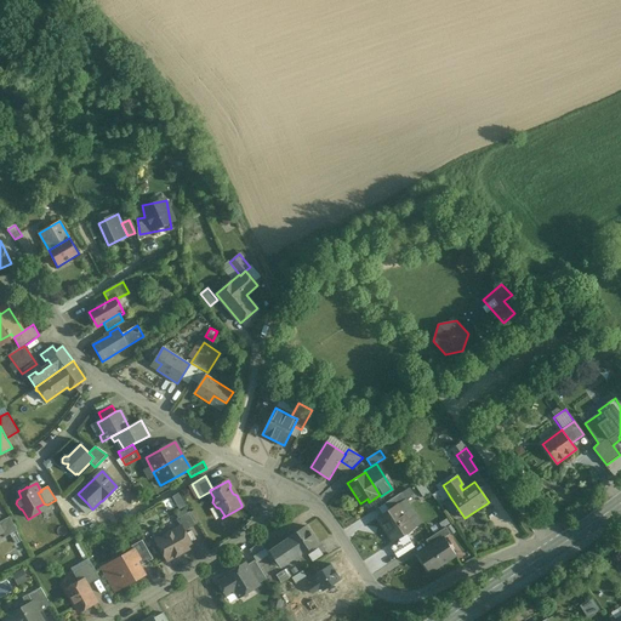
[(448,502),(439,490),(432,495),(440,507),(448,502)]
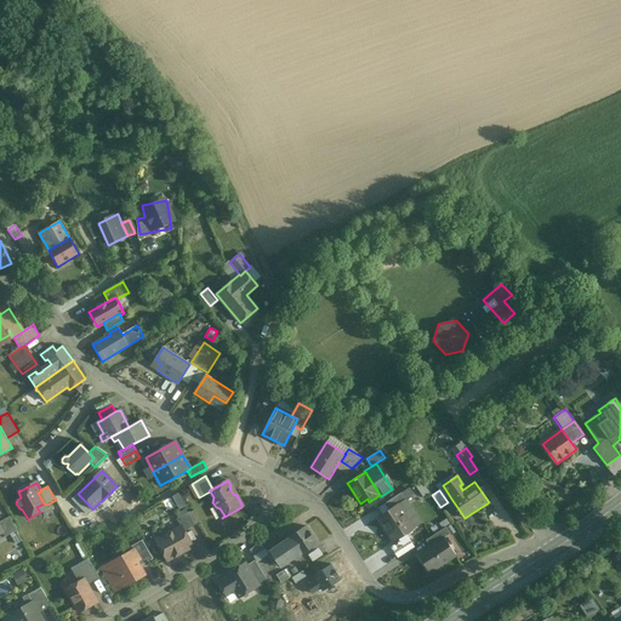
[(180,493),(174,495),(180,507),(186,505),(180,493)]
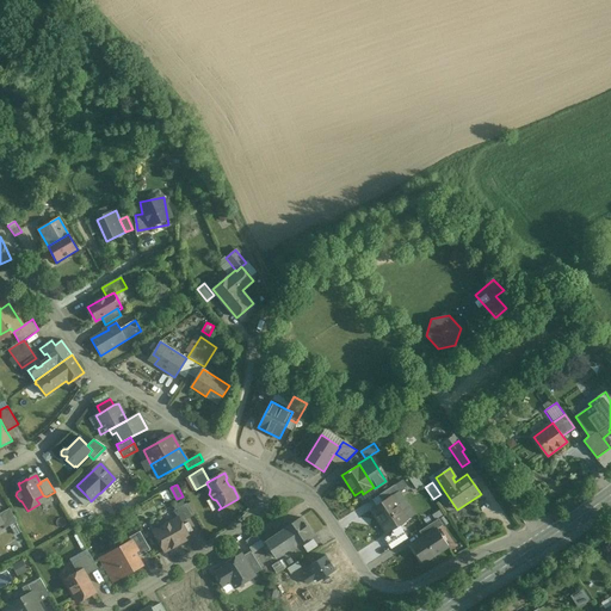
[(395,485),(383,493),(387,499),(392,497),(393,497),(399,492),(400,492),(395,485)]
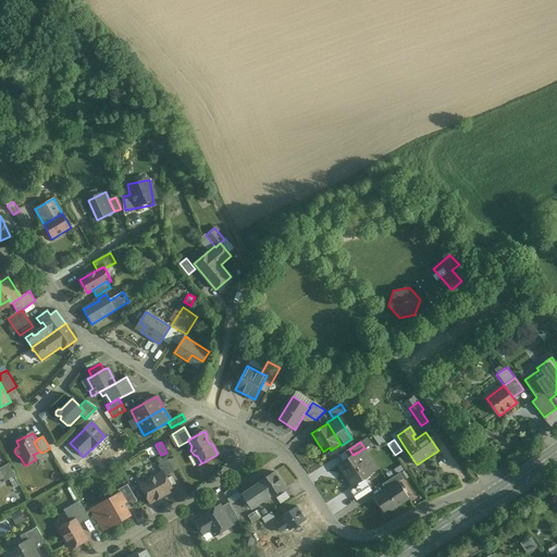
[(79,453),(70,443),(66,446),(76,456),(79,453)]
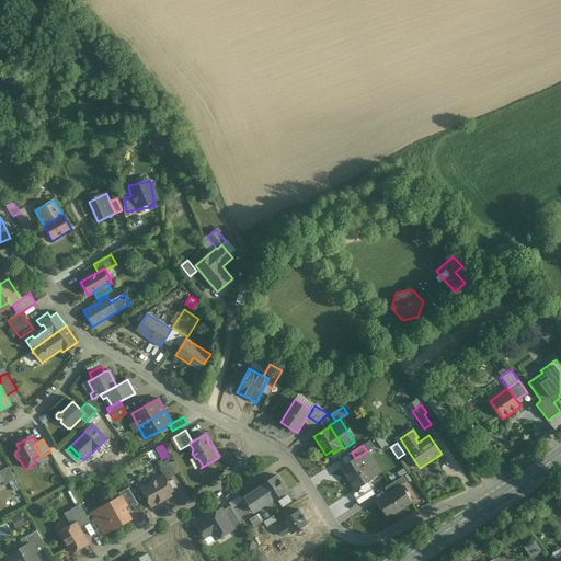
[(355,458),(342,468),(356,490),(380,473),(366,451),(361,456),(359,456),(355,458)]
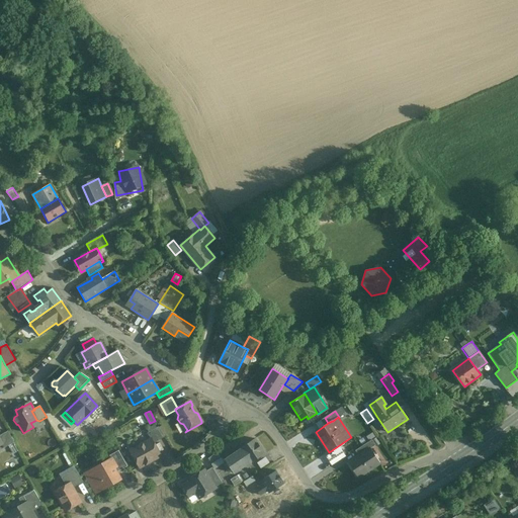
[(159,427),(148,433),(152,439),(154,443),(165,437),(159,427)]
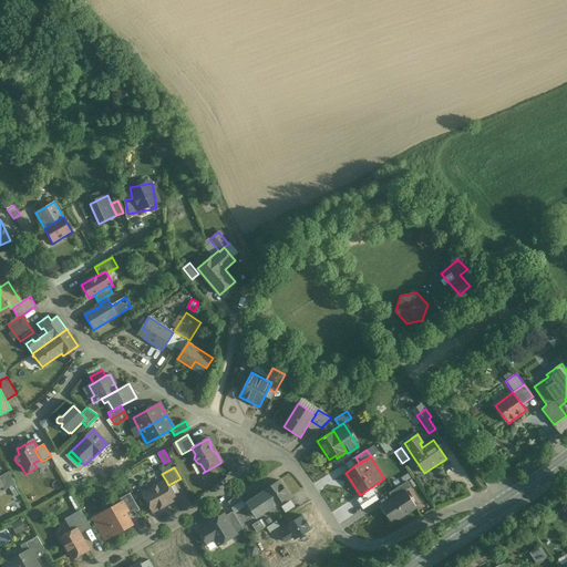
[(9,472),(0,476),(0,483),(1,485),(0,485),(0,492),(1,493),(16,484),(9,472)]
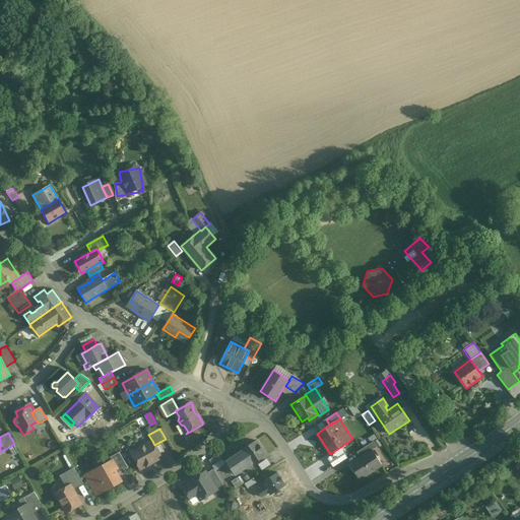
[(152,441),(131,453),(140,469),(145,466),(146,467),(153,462),(161,457),(154,445),(152,441)]
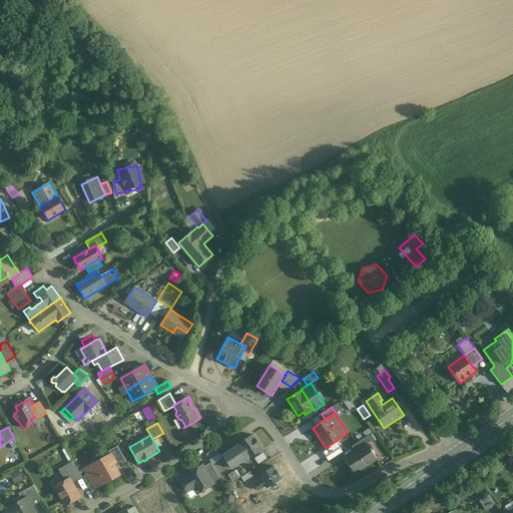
[(239,446),(223,456),(225,459),(223,460),(226,463),(229,460),(232,465),(246,456),(247,459),(263,449),(252,435),(238,444),(239,446)]
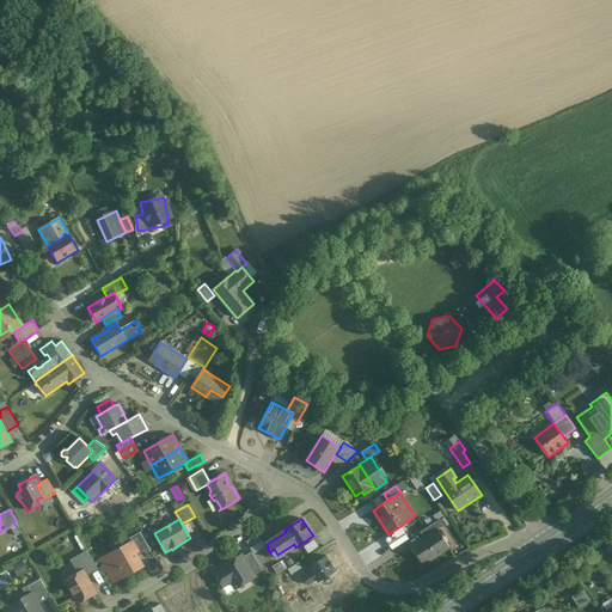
[(440,520),(421,532),(424,538),(438,530),(438,531),(444,526),(440,520)]
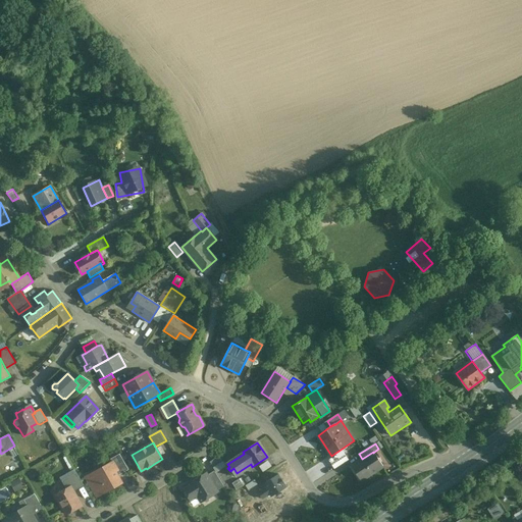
[(343,451),(328,460),(334,470),(349,460),(343,451)]
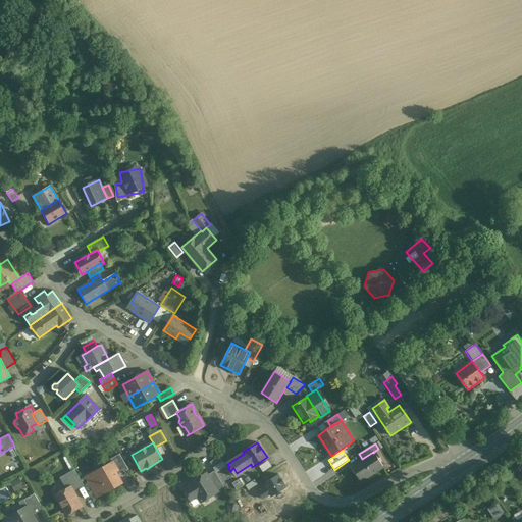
[(362,459),(353,465),(363,480),(383,467),(373,453),(373,452),(362,459)]
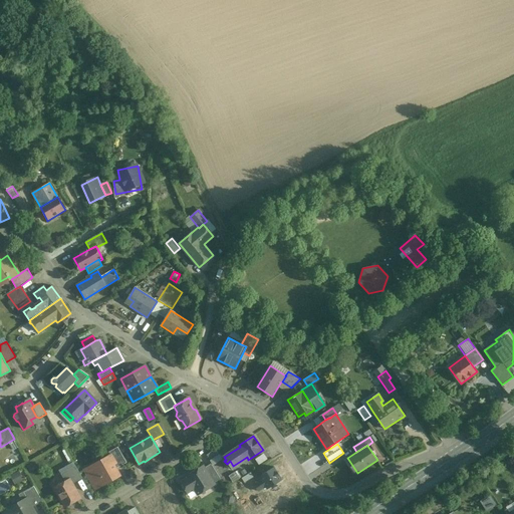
[(126,463),(117,447),(108,452),(110,456),(111,455),(116,463),(113,465),(116,469),(126,463)]
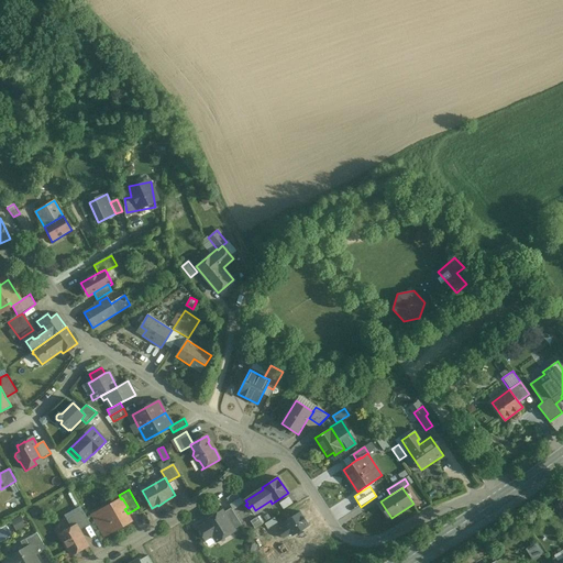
[(235,492),(227,498),(231,505),(240,498),(235,492)]
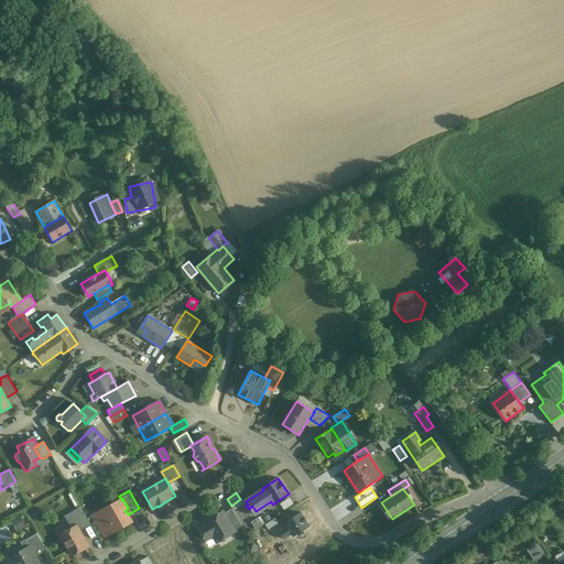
[(121,500),(93,516),(102,532),(112,527),(115,532),(131,522),(128,514),(125,510),(128,508),(122,499),(121,500)]
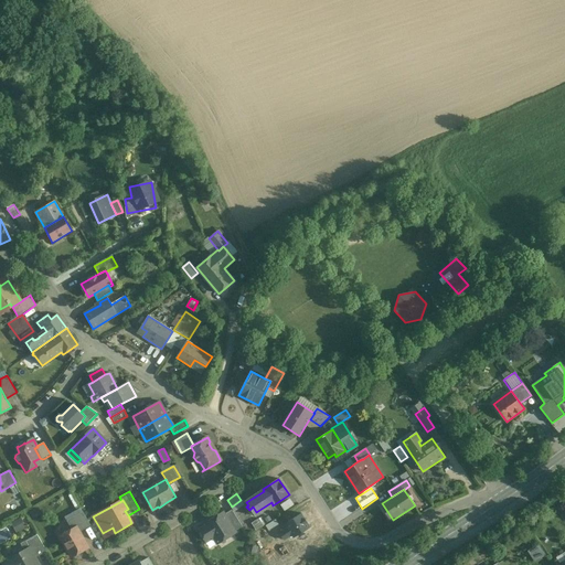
[(232,507),(227,500),(219,505),(223,512),(226,510),(232,507)]
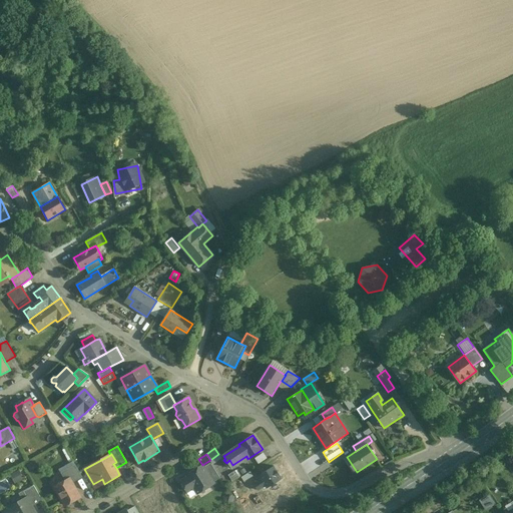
[(220,478),(210,463),(203,467),(213,483),(220,478)]
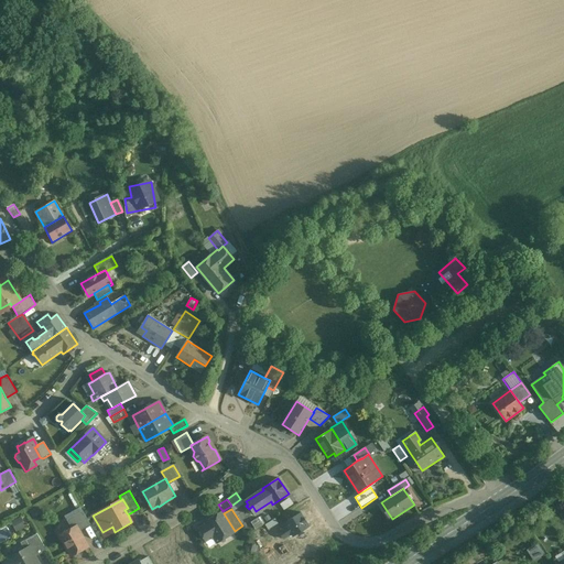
[(83,510),(66,520),(72,529),(76,527),(78,531),(90,524),(83,510)]
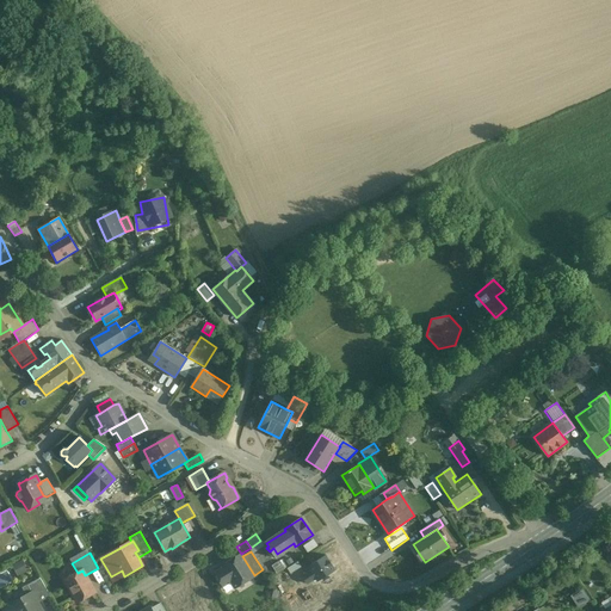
[(241,555),(222,567),(223,568),(215,574),(223,586),(230,581),(235,587),(254,575),(242,556),(241,555)]
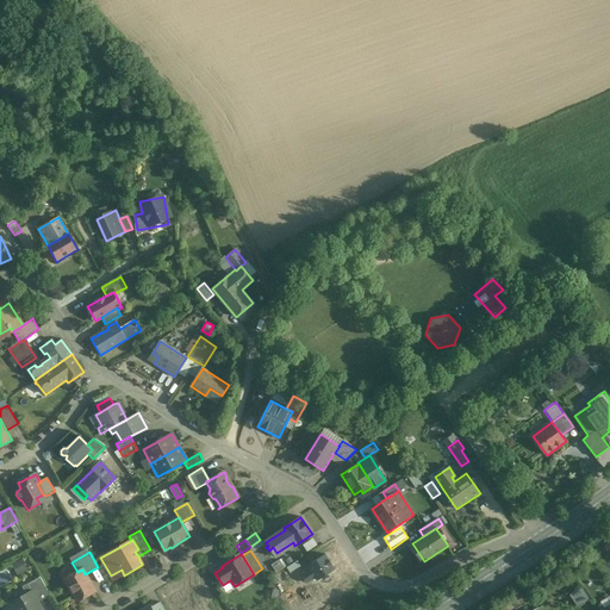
[(325,554),(307,566),(310,570),(302,576),(306,584),(316,578),(317,580),(335,570),(325,554)]
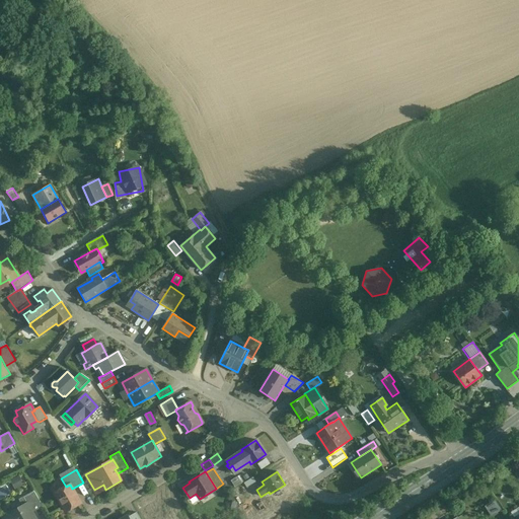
[(239,476),(232,480),(235,487),(243,483),(239,476)]
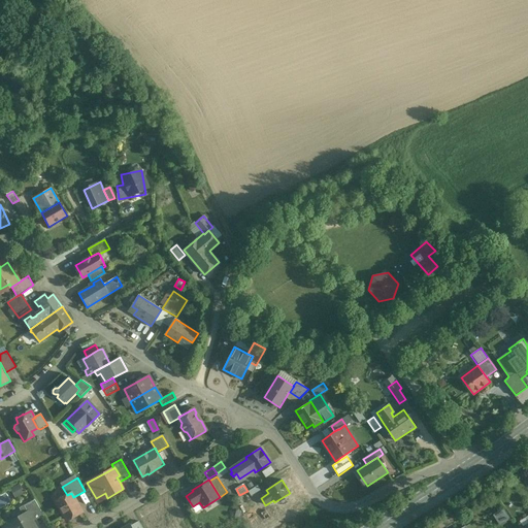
[(258,485),(248,491),(251,496),(261,490),(258,485)]
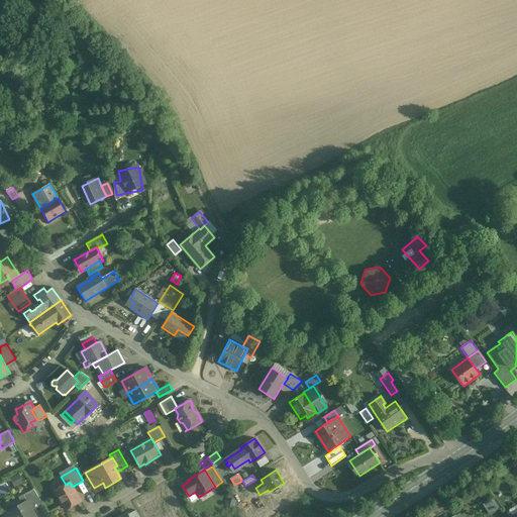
[(66,485),(56,491),(66,509),(80,501),(72,487),(70,483),(66,485)]
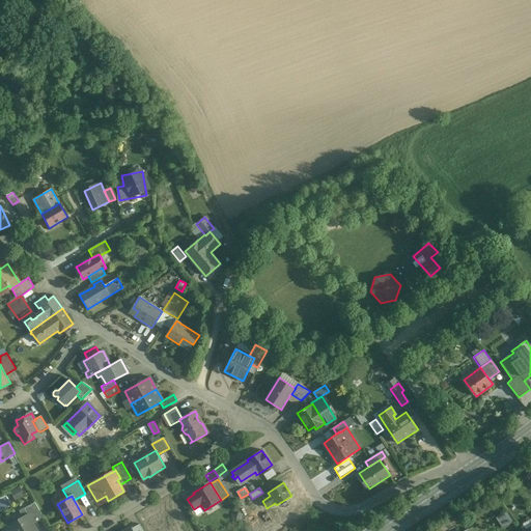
[(34,502),(20,511),(23,518),(28,515),(31,521),(42,514),(34,502)]
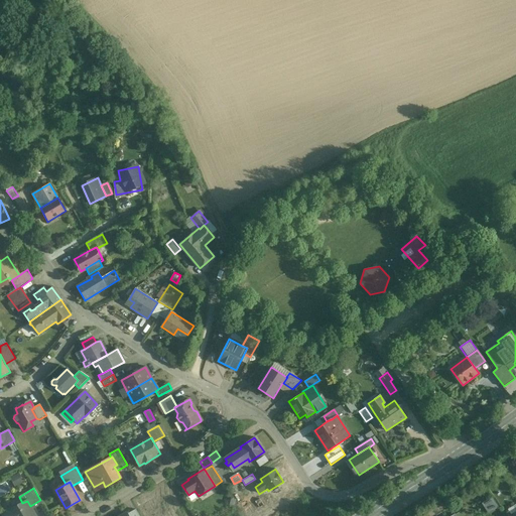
[(492,497),(482,503),(488,513),(499,507),(492,497)]
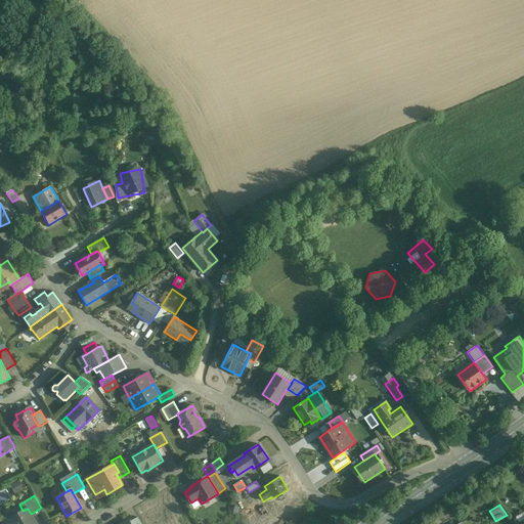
[(264,507),(259,510),(263,516),(268,513),(264,507)]
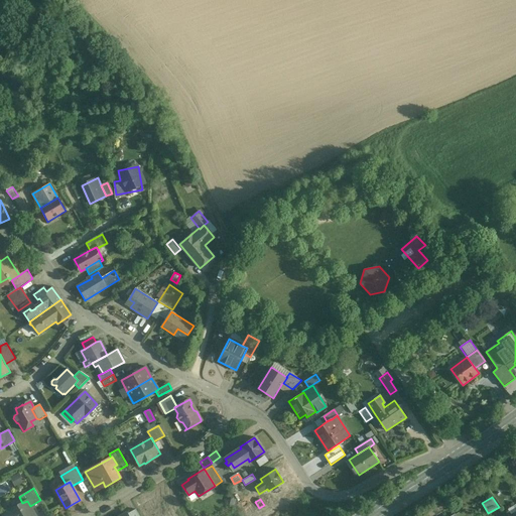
[(22,503),(5,513),(6,515),(35,515),(30,506),(27,501),(22,503)]
